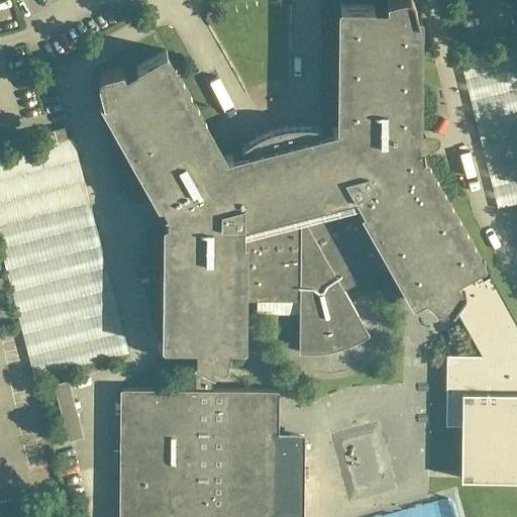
[(211,365),(218,367),(223,367),(226,363),(230,347),(241,347),(242,302),(299,302),(298,354),(306,354),(314,354),(322,353),(331,352),(339,350),(346,347),(354,344),(362,340),(369,336),(342,291),(392,263),(415,303),(425,297),(435,309),(439,310),(443,309),(449,303),(481,356),(445,356),(445,426),(460,426),(460,481),(516,481),(516,326),(489,277),(483,281),(476,269),(484,264),(423,157),(419,138),(420,16),(416,16),(412,0),(389,0),(386,1),(386,8),(340,7),(339,128),(319,134),(320,127),(303,125),(286,126),(279,128),(270,131),(253,138),(240,148),(243,153),(223,159),(164,54),(124,75),(121,70),(101,75),(98,78),(97,82),(101,97),(98,99),(159,205),(164,224),(163,346),(195,347),(194,391),(121,390),(120,516),(302,516),(304,435),(275,435),(276,392),(210,391),(211,365)]
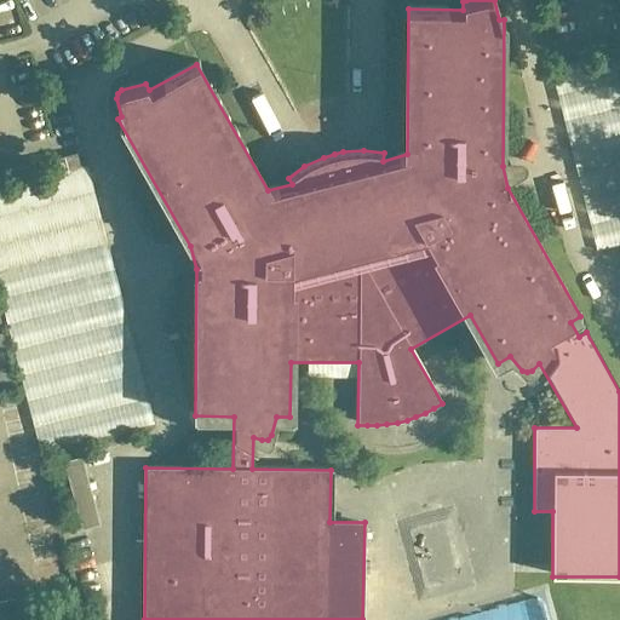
[(619,55),(550,73),(595,256),(618,251),(619,262),(619,55)]
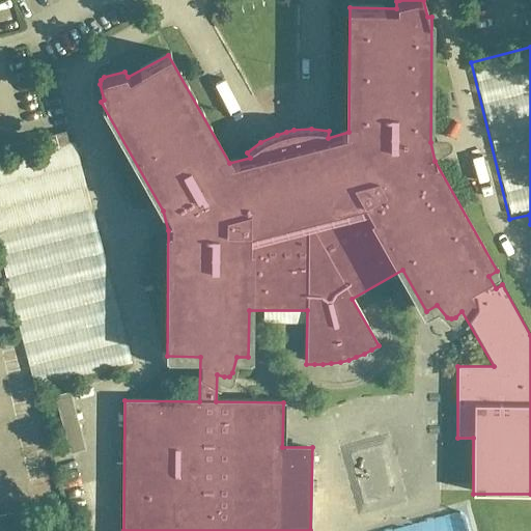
[(44,139),(47,149),(67,143),(65,133),(44,139)]
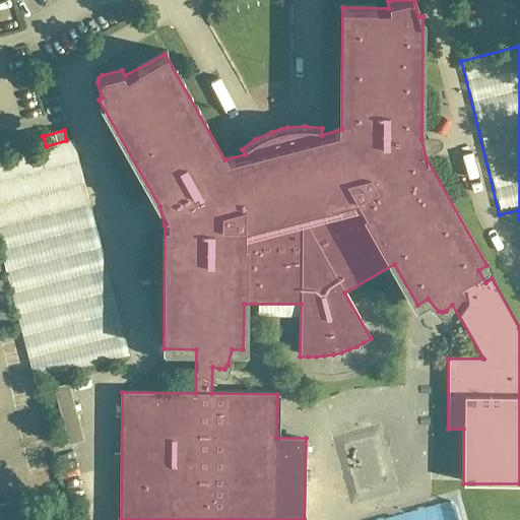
[(0,256),(35,386),(130,361),(71,145),(0,164),(0,256)]
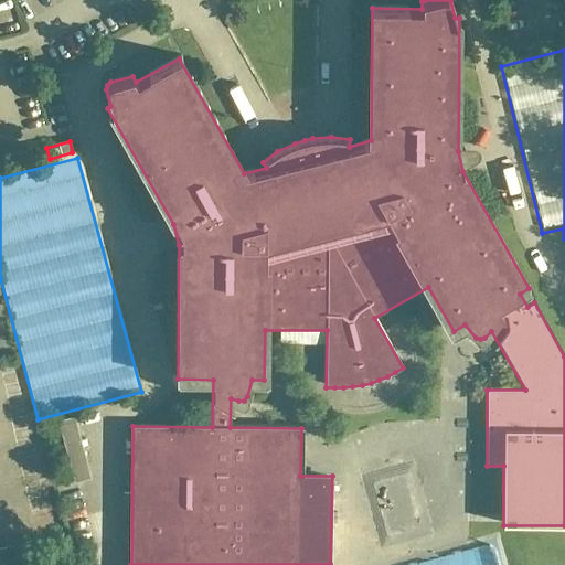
[(2,305),(0,304),(0,359),(16,355),(2,305)]
